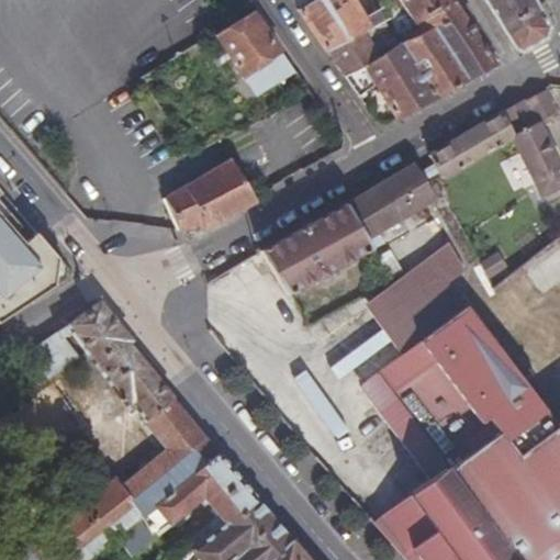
[(324,40),(331,51),(367,30),(389,19),(377,0),(312,0),(302,7),(324,40)]
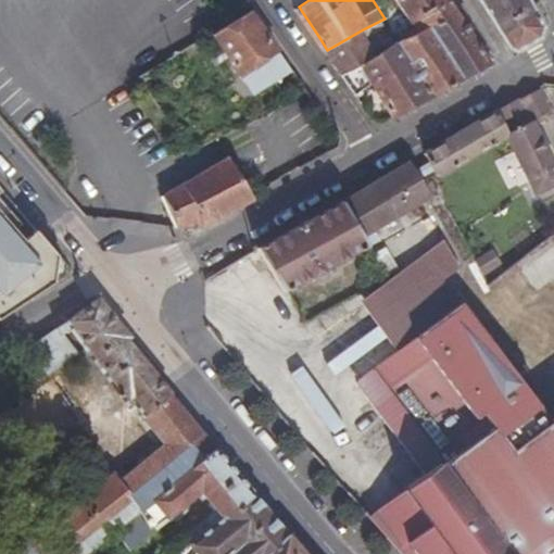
[(399,0),(419,32),(430,25),(458,9),(452,0),(399,0)]
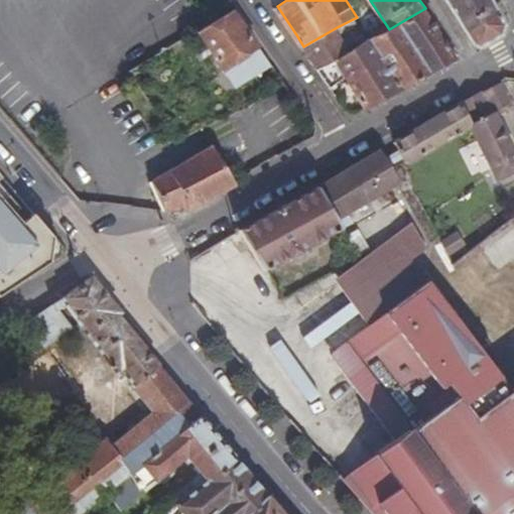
[(500,16),(491,0),(448,0),(475,41),(483,43),(502,32),(504,23),(500,16)]
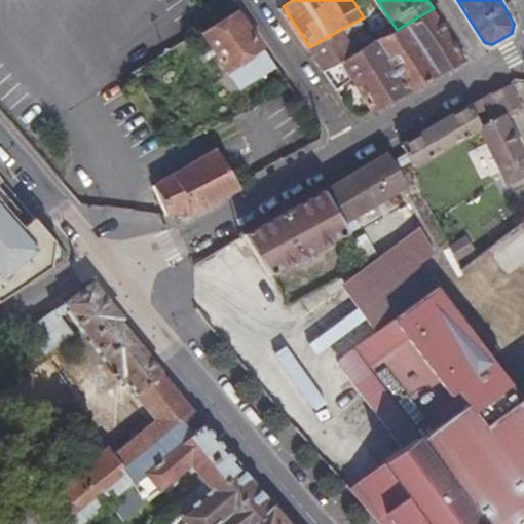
[(407,24),(440,74),(468,60),(457,43),(434,8),(407,24)]
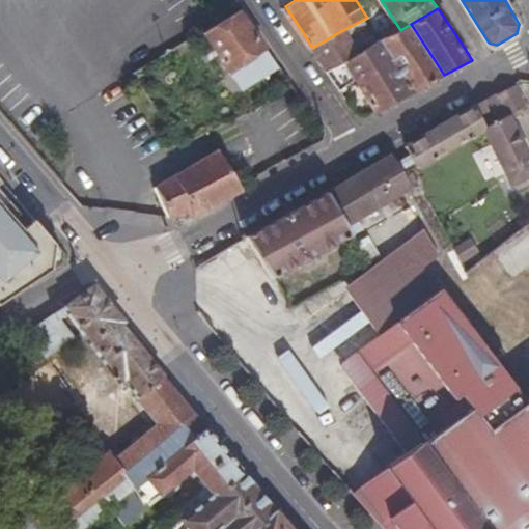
[(280,66),(241,9),(206,31),(244,88),(280,66)]
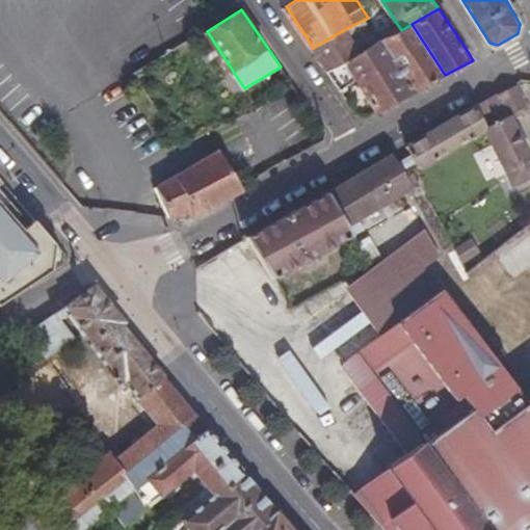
[(362,52),(382,41),(368,18),(347,28),(362,52)]
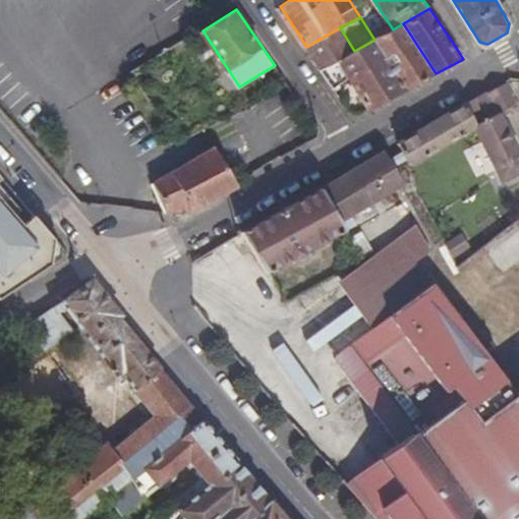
[(375,40),(354,51),(323,69),(336,88),(350,76),(370,109),(379,105),(411,88),(436,73),(403,23),(393,30),(375,40)]
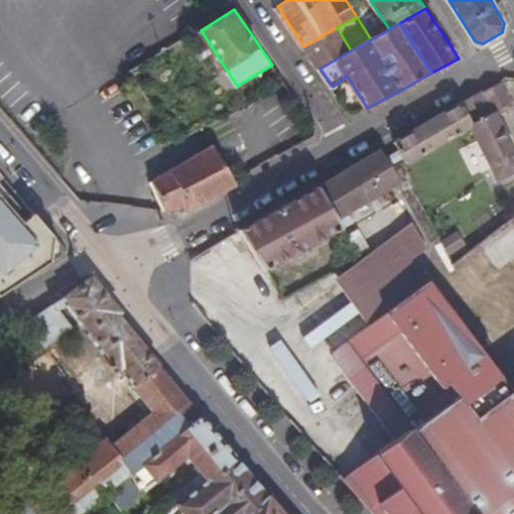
[(351,50),(337,27),(303,46),(311,56),(319,69),(351,50)]
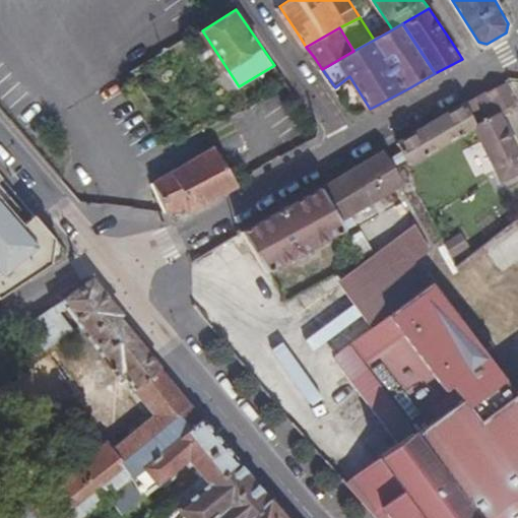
[(517,89),(511,76),(465,102),(475,123),(505,181),(517,173),(517,147),(499,111),(517,100),(517,89)]
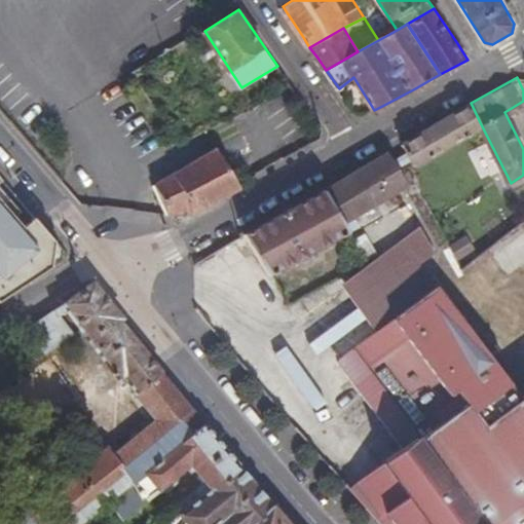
[(415,163),(481,124),(471,103),(435,123),(403,142),(415,163)]
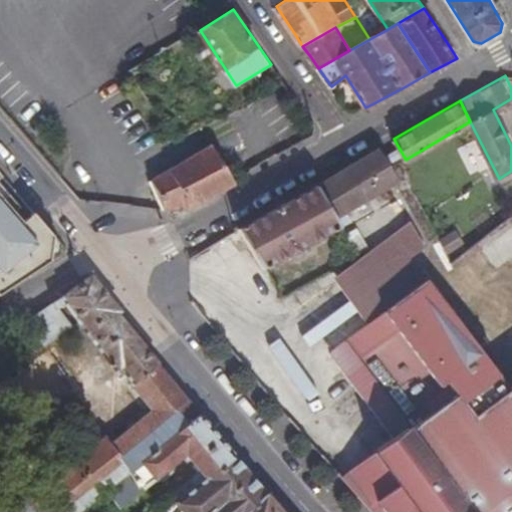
[(153,180),(167,208),(192,207),(236,183),(214,144),(159,176),(153,180)]
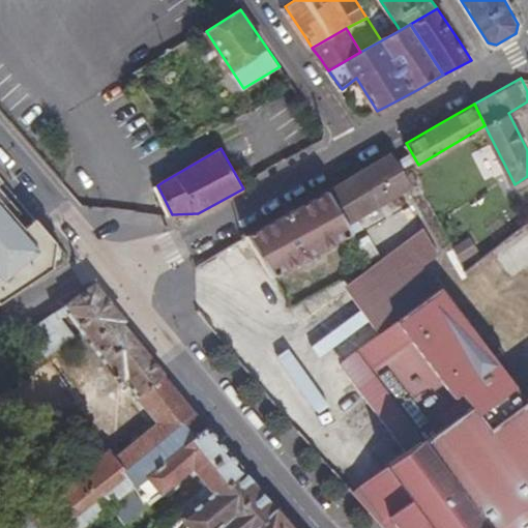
[(392,152),(326,193),(346,224),(412,184),(392,152)]
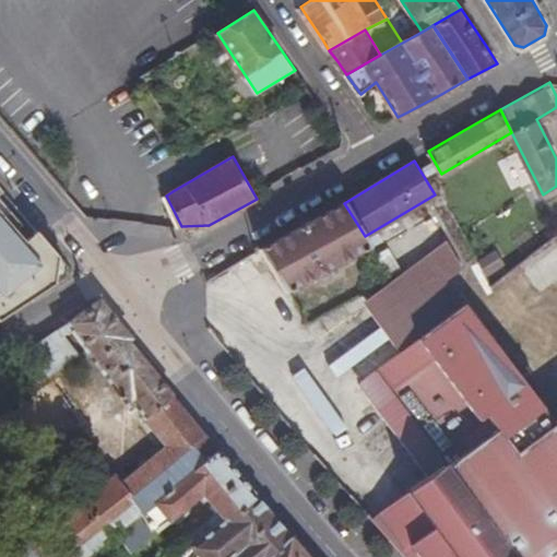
[(0,215),(13,230),(19,225),(0,202),(0,215)]
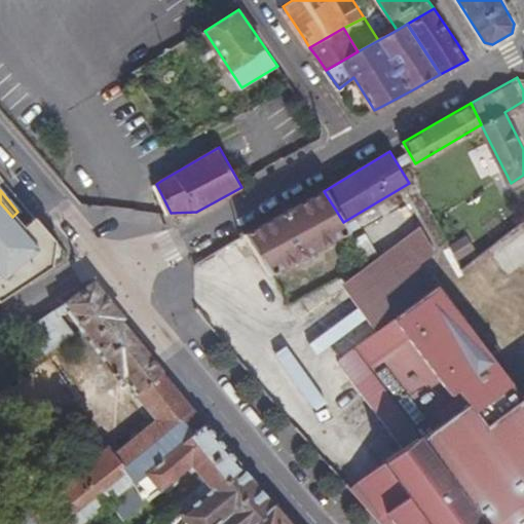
[(286,212),(245,234),(271,274),(349,231),(343,222),(324,191),(286,212)]
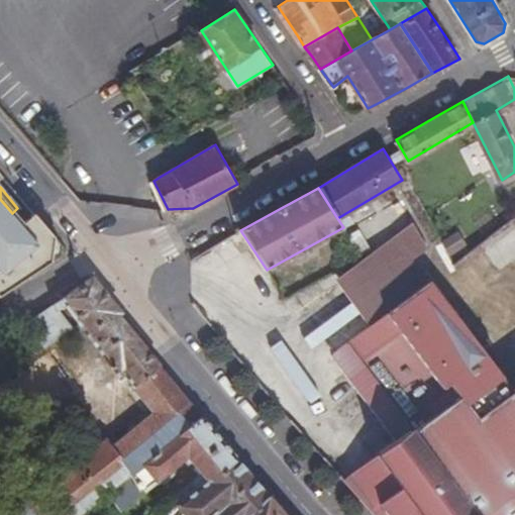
[(0,295),(48,264),(53,237),(33,215),(21,224),(12,213),(0,199),(0,295)]
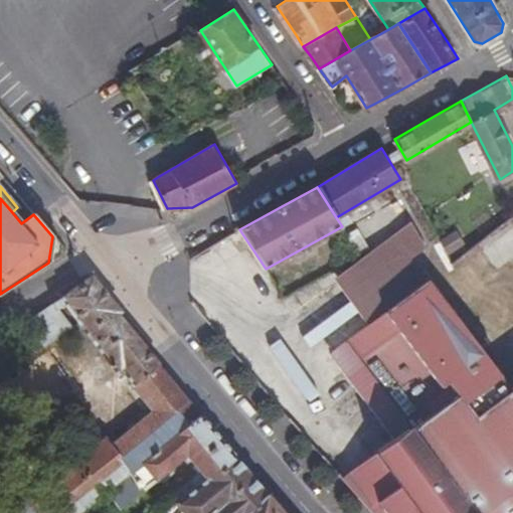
[(443,240),(450,253),(468,241),(459,229),(443,240)]
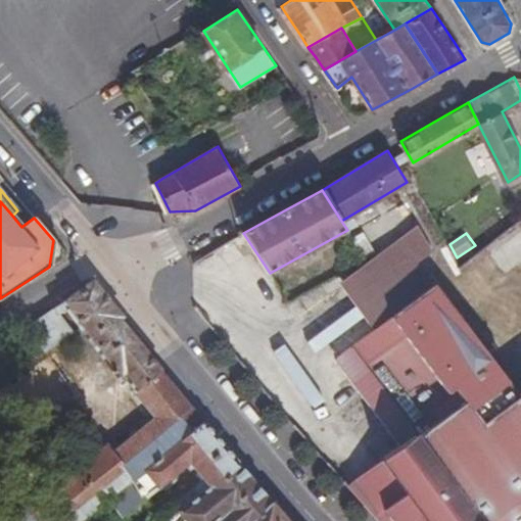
[(403,248),(386,265),(401,279),(418,263),(403,248)]
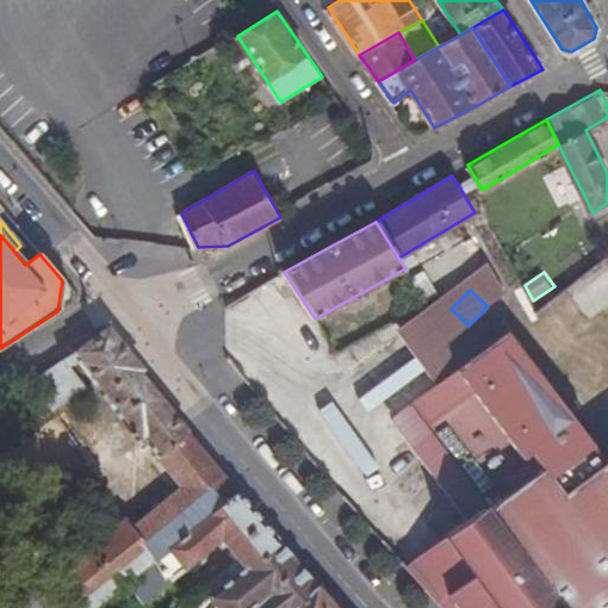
[(87,607),(169,546),(241,492),(157,390),(149,379),(141,370),(144,367),(111,327),(28,385),(48,414),(88,386),(72,364),(84,357),(143,438),(149,434),(161,450),(156,453),(182,486),(134,525),(128,516),(19,602),(24,607),(87,607)]
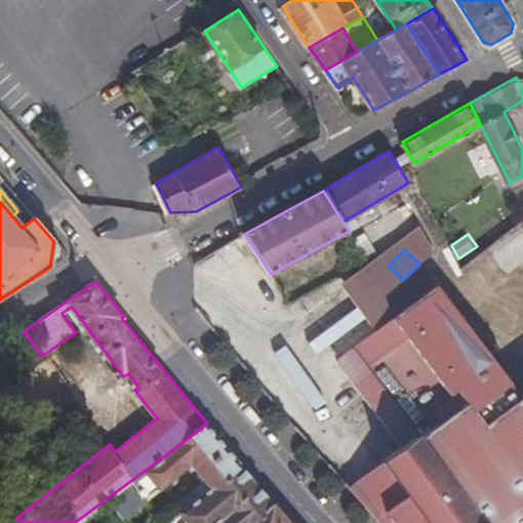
[(339,285),(292,321),(315,351),(344,329),(351,340),(370,326),(339,285)]
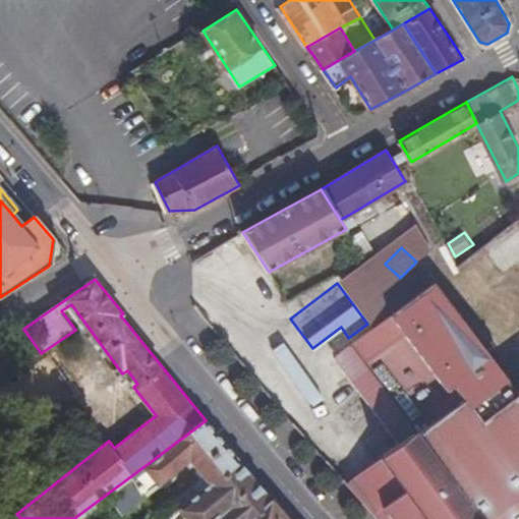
[(324,393),(349,375),(352,380),(401,444),(348,482),(381,518),(518,518),(518,394),(517,395),(433,288),(310,376),(324,393)]
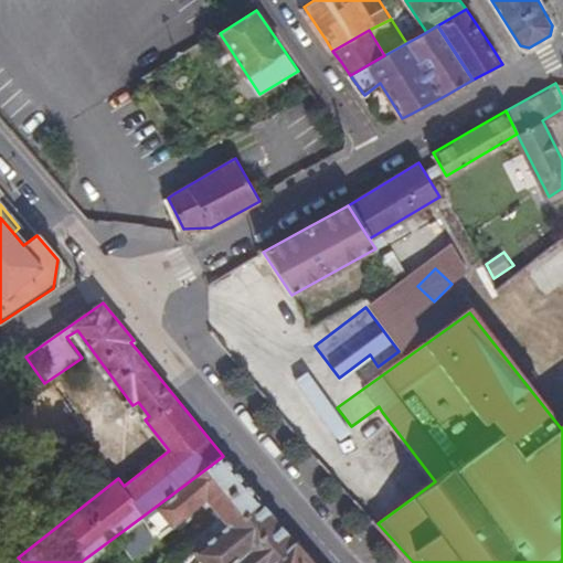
[(354,432),(382,412),(379,406),(351,426),(354,432)]
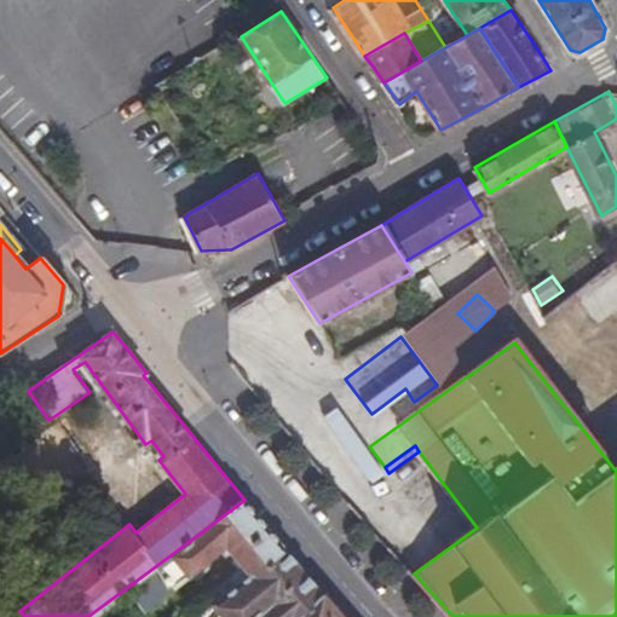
[(251,575),(286,547),(264,522),(244,500),(172,554),(189,576),(226,548),(251,575)]
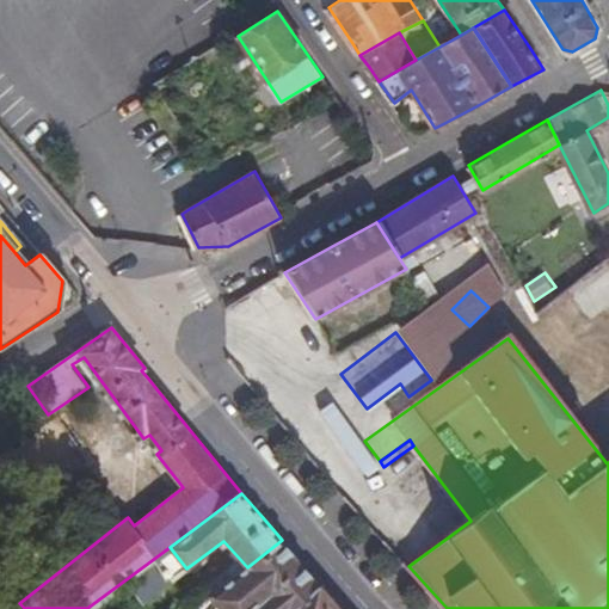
[(300,561),(282,540),(247,567),(210,596),(221,608),(293,608),(320,585),(300,561)]
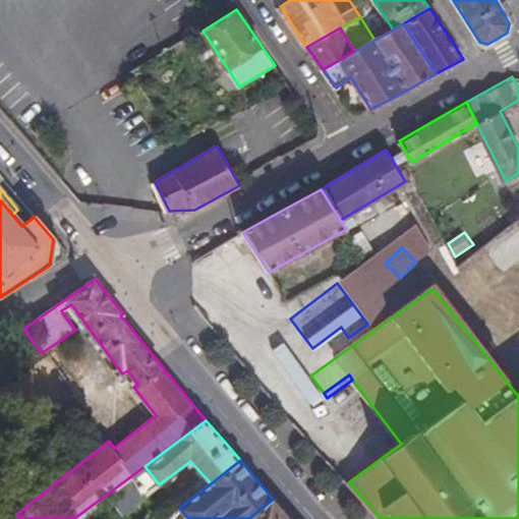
[(289,518),(286,514),(273,499),(249,518),(289,518)]
